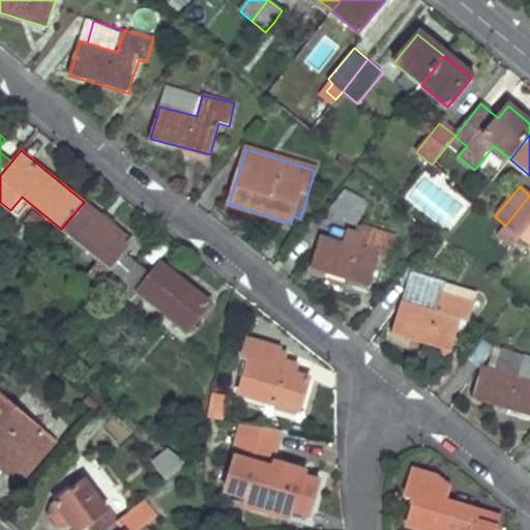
[(346,190),(339,201),(331,210),(357,225),(370,202),(346,190)]
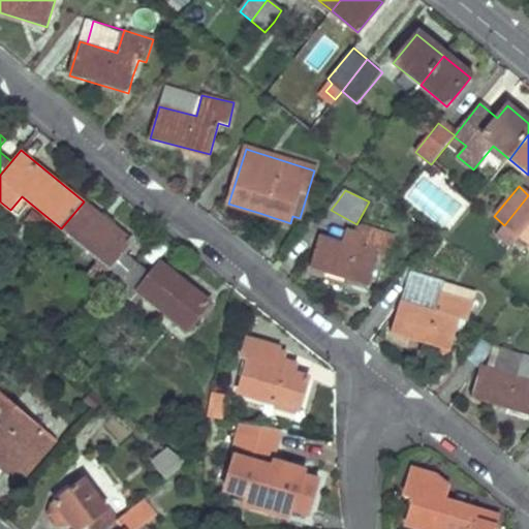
[(520,237),(528,224),(528,194),(528,195),(504,225),(498,234),(512,246),(520,237)]
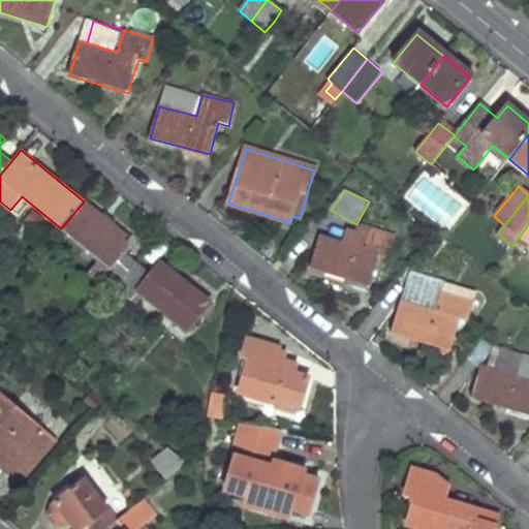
[(102,277),(117,288),(137,262),(125,252),(133,242),(84,201),(61,228),(110,268),(102,277)]
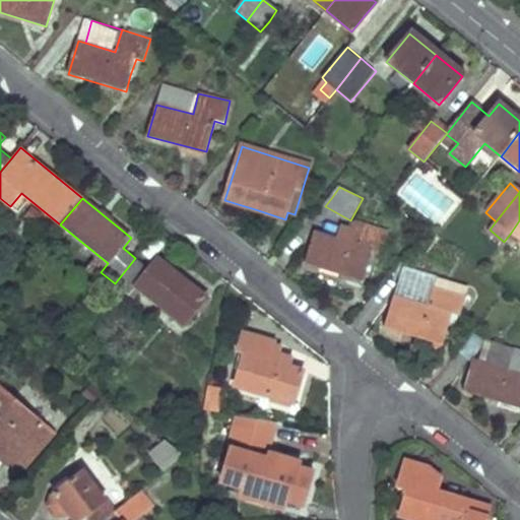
[(519,220),(511,233),(519,240),(519,220)]
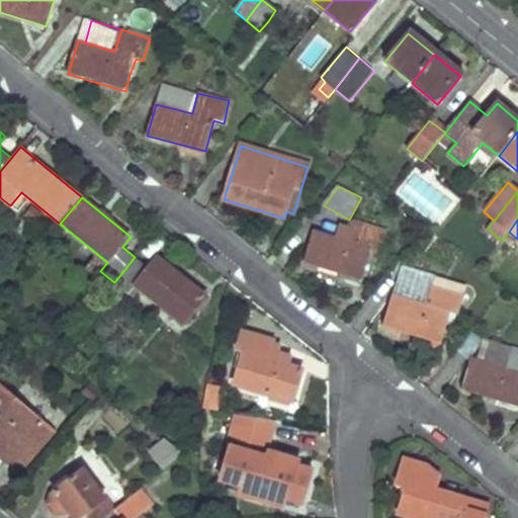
[(353,229),(347,227),(340,225),(336,238),(315,231),(305,263),(363,281),(372,251),(380,253),(387,233),(355,223),(353,229)]
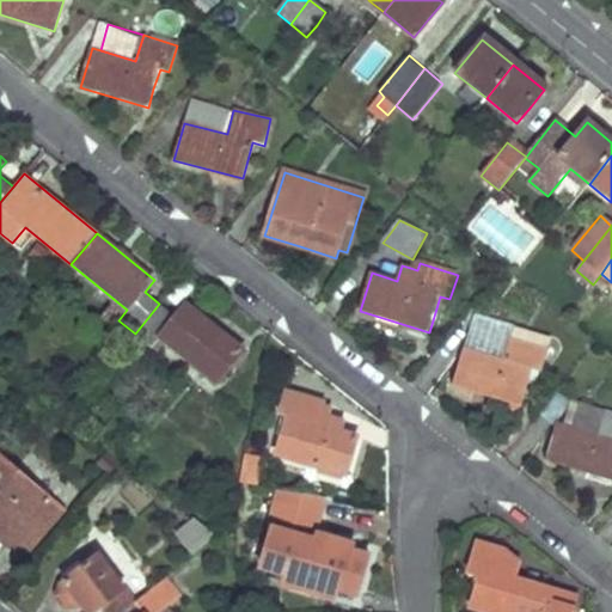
[(159,304),(135,334),(151,347),(160,336),(215,380),(239,352),(184,306),(175,317),(159,304)]
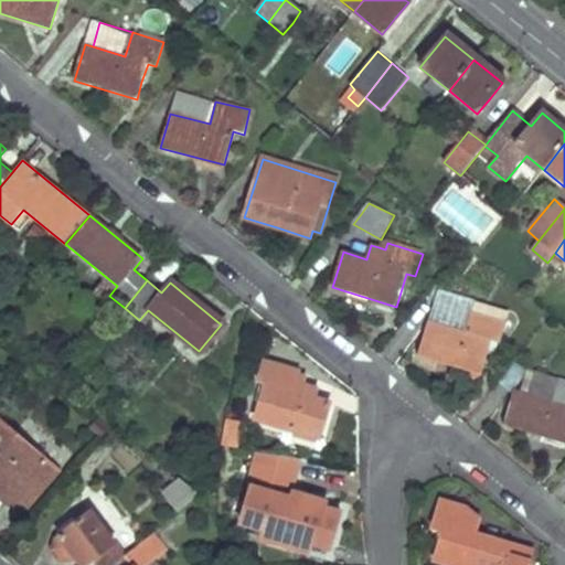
[(496,343),(501,327),(505,311),(437,291),(428,320),(424,319),(414,355),(480,375),(490,341),(496,343)]
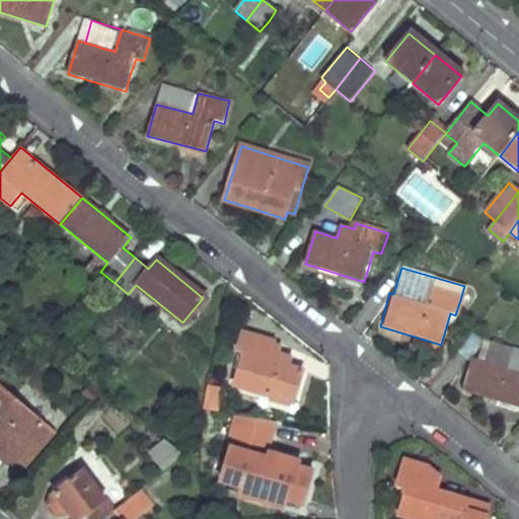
[(244,332),(241,342),(238,351),(245,353),(235,385),(292,402),(301,370),(268,360),(274,342),(244,332)]
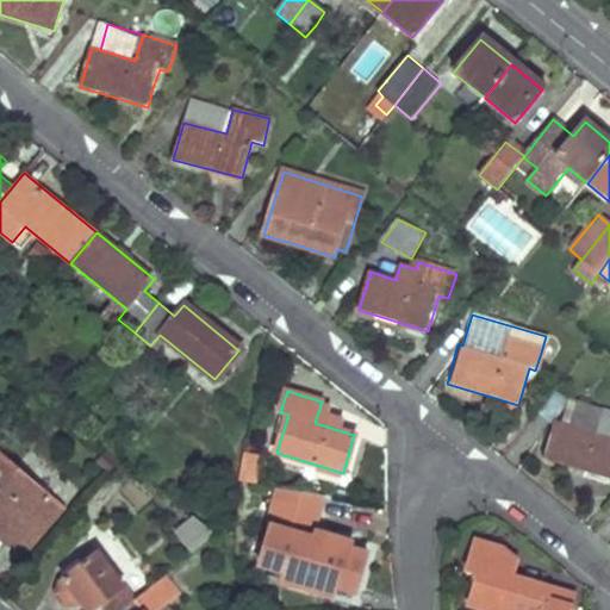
[(602,409),(577,400),(570,425),(595,433),(598,421),(602,409)]
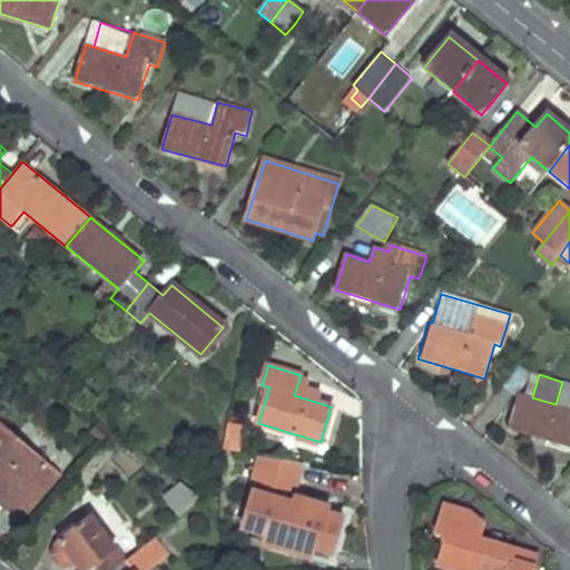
[(569,384),(562,382),(559,393),(556,404),(532,397),(517,392),(505,429),(569,448),(569,446),(569,384)]
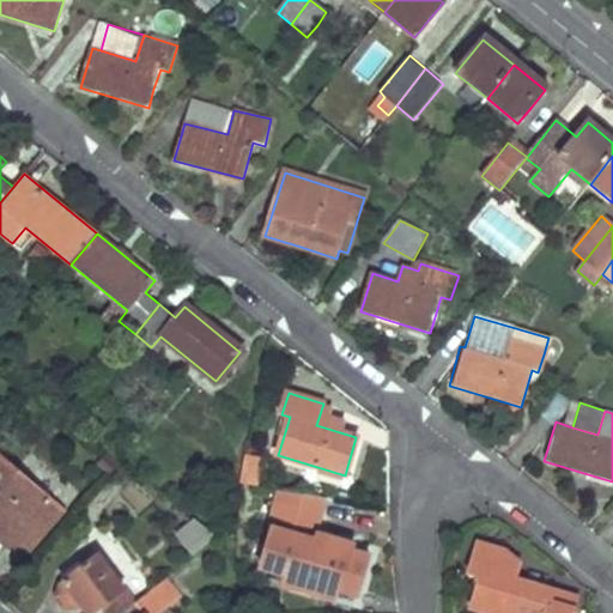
[(258,485),(262,459),(247,456),(242,484),(258,485)]
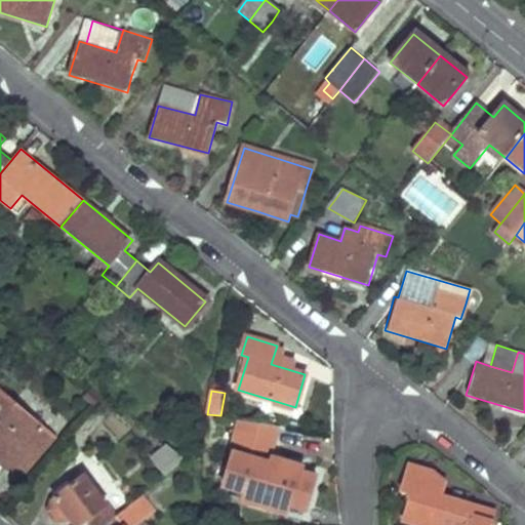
[(11,466),(16,471),(23,475),(53,440),(0,393),(0,463),(7,470),(11,466)]
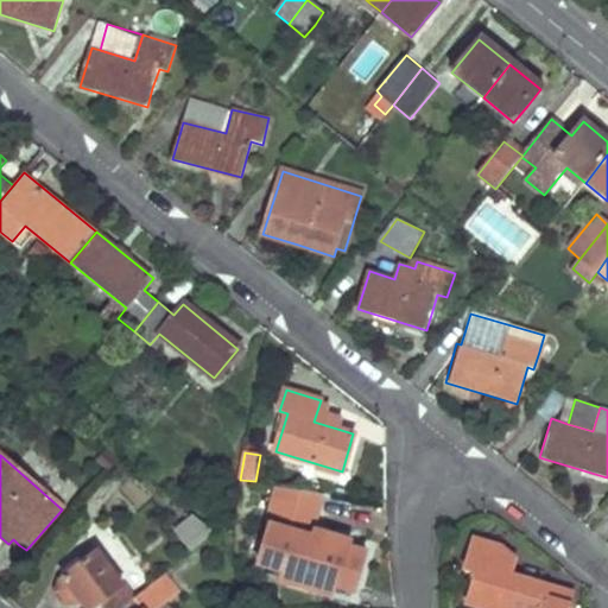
[(270,523),(265,543),(259,563),(283,570),(283,567),(330,581),(329,584),(355,591),(367,552),(311,536),(318,511),(283,501),(276,524),(270,523)]
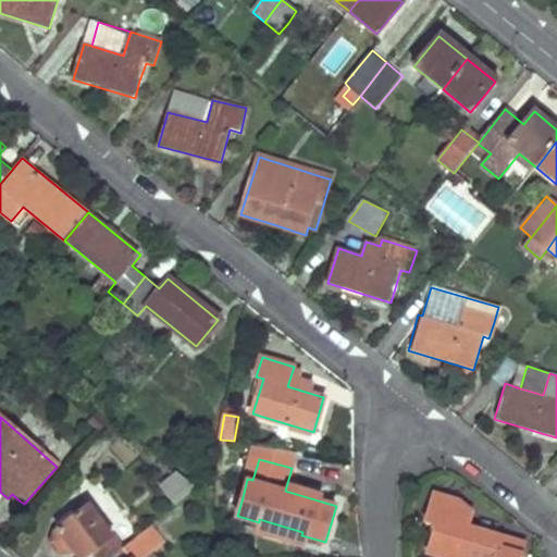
[(198,487),(180,473),(162,489),(175,505),(198,487)]
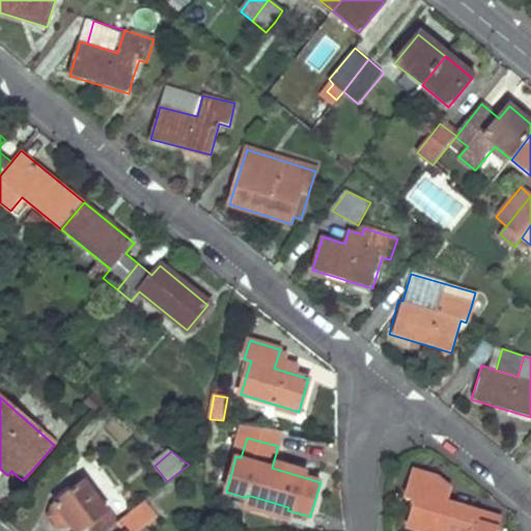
[(443,501),(445,494),(448,486),(430,474),(415,469),(406,497),(415,501),(407,525),(424,530),(494,530),(496,527),(476,521),(477,512),(443,501)]
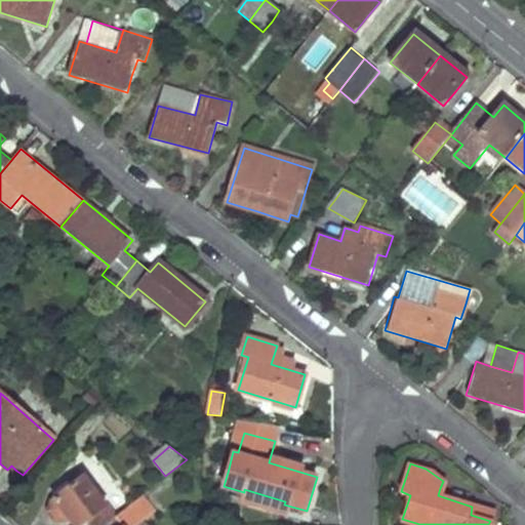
[(78,524),(86,519),(91,524),(105,524),(116,516),(83,476),(71,485),(69,482),(54,492),(56,494),(54,497),(76,524),(78,524)]
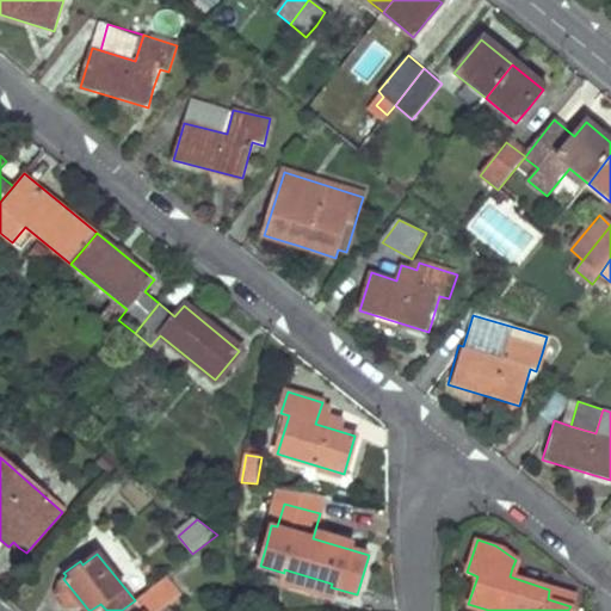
[(178,592),(165,576),(135,600),(122,610),(153,610),(164,603),(178,592)]
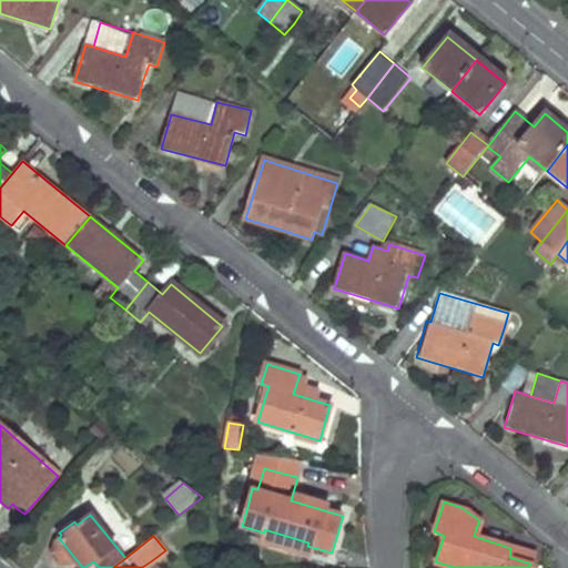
[(533,555),(510,548),(509,557),(530,564),(533,555)]
